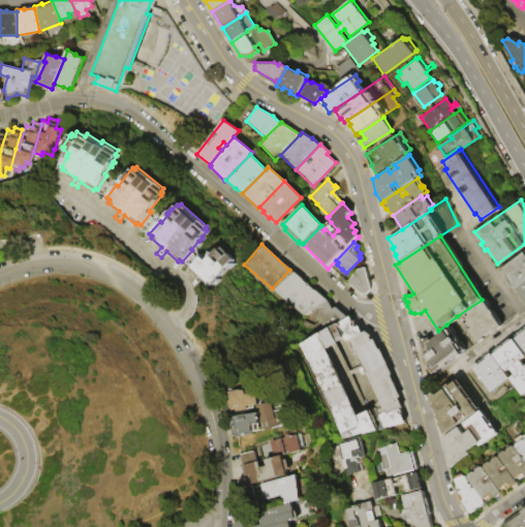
[(187,269),(199,255),(206,259),(217,247),(219,250),(222,247),(235,257),(232,261),(233,262),(228,268),(227,266),(224,269),(226,270),(222,274),(220,273),(217,277),(218,279),(213,284),(211,282),(208,286),(187,269)]
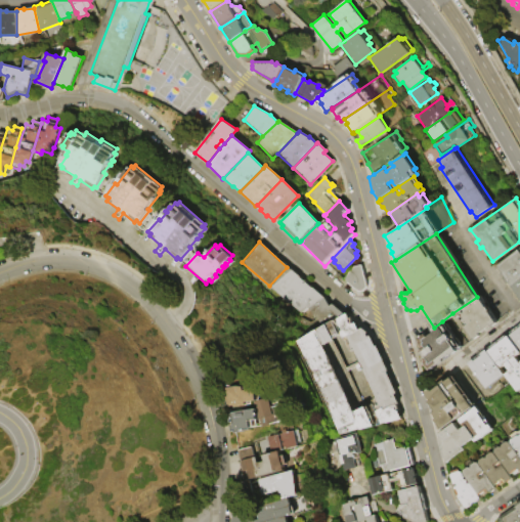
[(495,265),(519,248),(519,300),(508,281),(506,284),(499,273),(501,272),(495,265)]
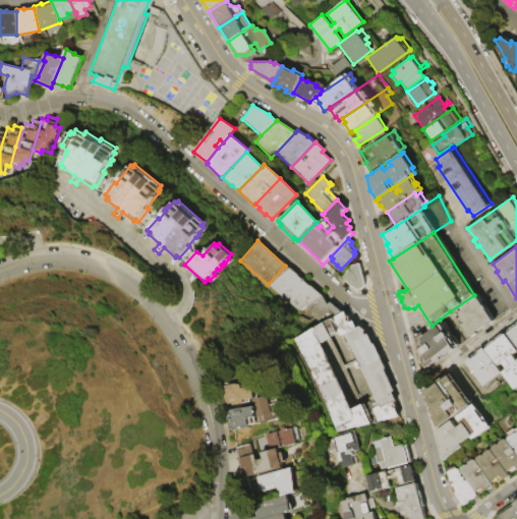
[(358,288),(357,289),(355,289),(353,288),(352,288),(340,278),(351,265),(357,263),(362,284),(362,285),(361,287),(360,288),(358,288)]
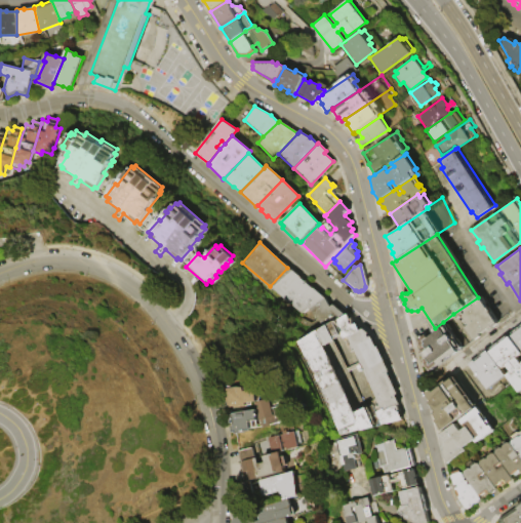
[(287,268),(319,294),(298,313),(270,286),(287,268)]
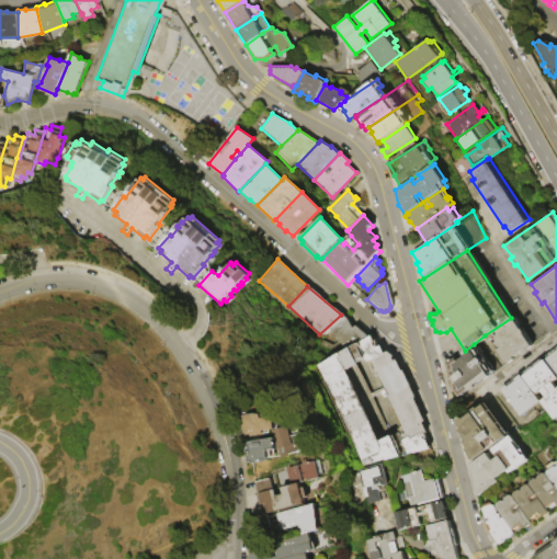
[(341,315),(351,324),(354,321),(368,337),(338,353),(319,334),(341,315)]
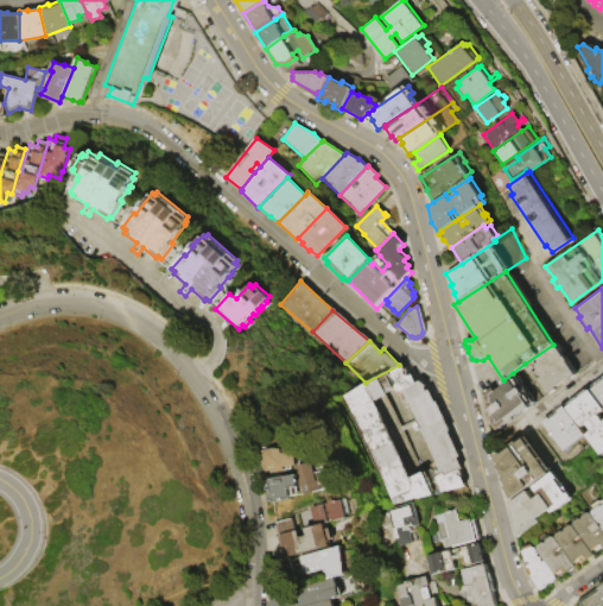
[(554,343),(576,374),(562,384),(560,382),(553,386),(554,389),(547,393),(546,392),(545,393),(535,379),(537,378),(532,372),(535,370),(532,366),(528,368),(525,364),(553,345),(554,343)]
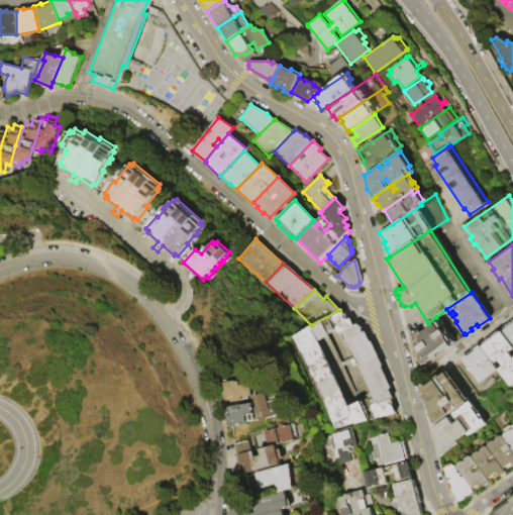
[(291,336),(311,325),(339,310),(341,308),(344,314),(342,315),(344,320),(349,317),(353,324),(357,322),(362,331),(364,330),(369,341),(371,340),(382,366),(380,367),(390,388),(388,389),(392,398),(388,400),(390,405),(392,404),(396,412),(333,428),(291,336)]
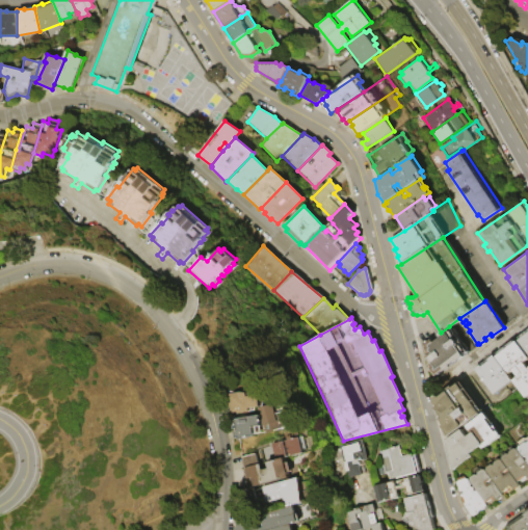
[(434,376),(428,368),(430,367),(428,364),(429,363),(426,358),(427,356),(425,353),(426,352),(423,348),(425,347),(423,345),(423,344),(431,338),(433,341),(440,337),(438,335),(441,333),(449,326),(468,351),(463,354),(465,356),(457,361),(456,360),(449,365),(450,366),(443,371),(442,370),(434,376)]
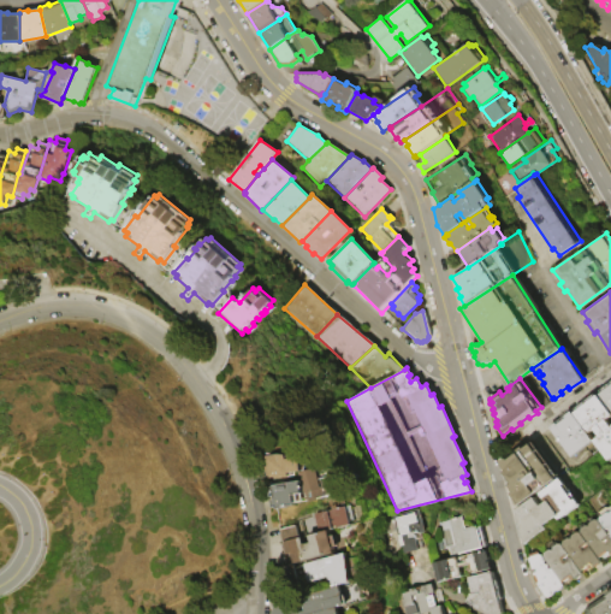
[(597,391),(610,381),(610,409),(598,393),(597,391)]
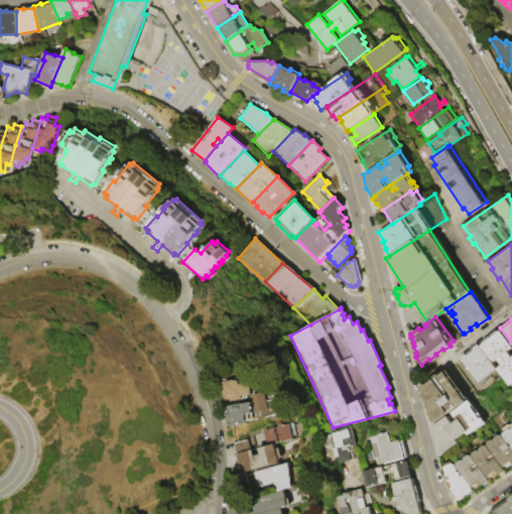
[(479,346),(481,344),(479,342),(497,330),(498,332),(501,329),(511,343),(511,347),(507,351),(511,357),(511,356),(511,382),(508,385),(496,369),(501,365),(497,359),(491,363),(479,346)]
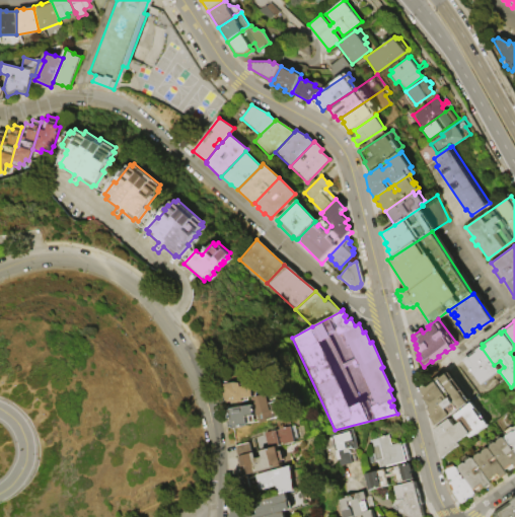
[(461,360),(481,346),(482,348),(494,365),(498,370),(480,384),(461,360)]
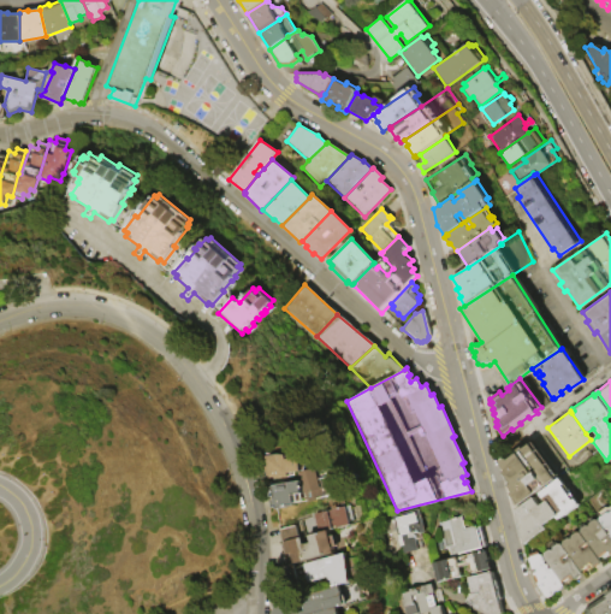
[(518,505),(510,494),(512,491),(509,485),(502,476),(504,474),(503,472),(505,471),(499,462),(506,458),(508,459),(516,453),(515,452),(522,446),(523,448),(533,442),(557,476),(518,505)]
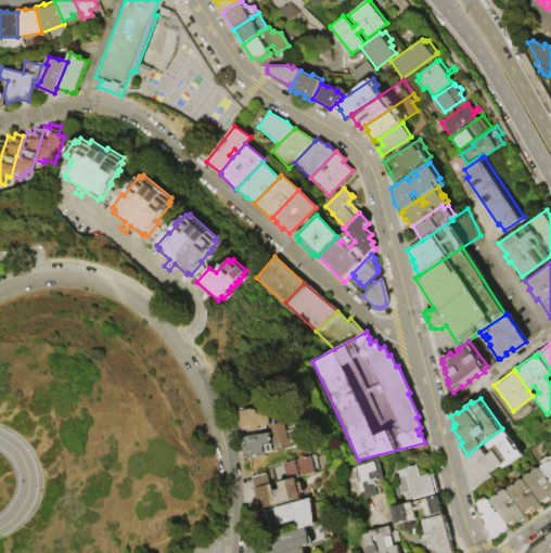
[(240,410),(257,407),(258,413),(269,411),(271,424),(260,425),(261,429),(248,432),(248,429),(243,431),(243,428),(241,428),(240,419),(241,419),(240,410)]
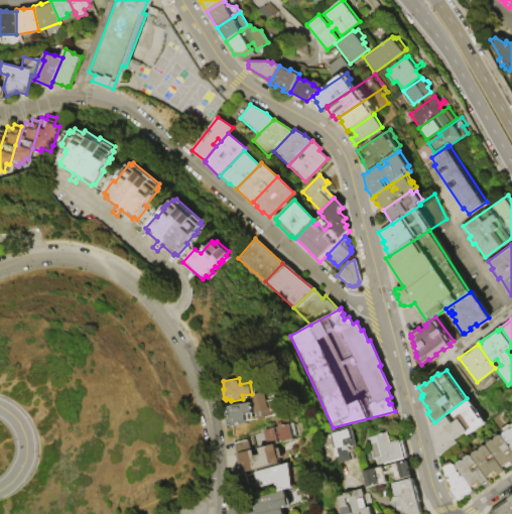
[(226,408),(228,407),(228,406),(251,402),(250,395),(252,394),(263,391),(264,394),(274,391),(277,403),(280,402),(282,411),(278,412),(279,414),(273,416),(272,414),(257,420),(256,418),(246,420),(247,423),(231,425),(231,424),(228,424),(227,418),(230,418),(229,415),(227,415),(226,408)]
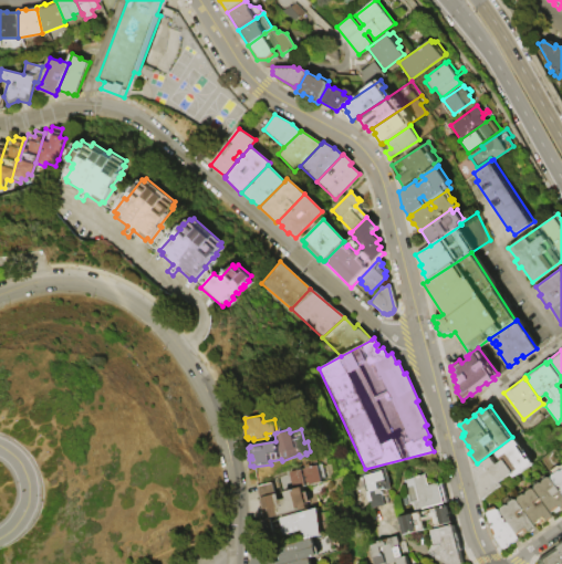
[(474,468),(490,456),(496,465),(500,461),(495,453),(514,439),(518,445),(517,446),(526,459),(528,458),(532,463),(512,478),(510,474),(499,482),(501,486),(481,500),(480,494),(477,494),(476,488),(478,486),(477,481),(475,481),(472,474),(475,472),(474,468)]
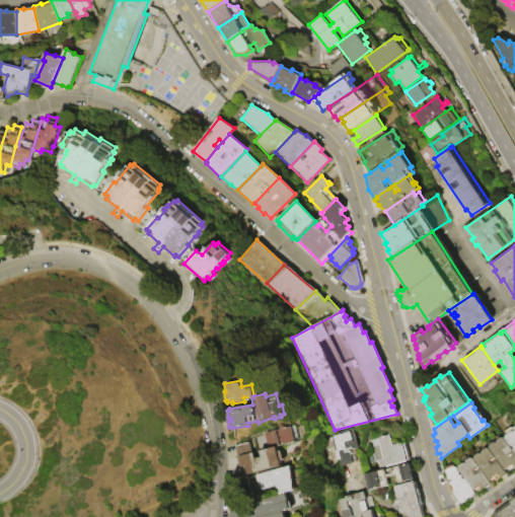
[(245,473),(243,465),(239,466),(234,445),(249,442),(251,452),(253,452),(254,457),(261,456),(260,451),(268,449),(264,432),(294,425),(297,438),(293,439),(294,441),(276,446),(278,451),(281,450),(284,459),(280,460),(281,465),(245,473)]
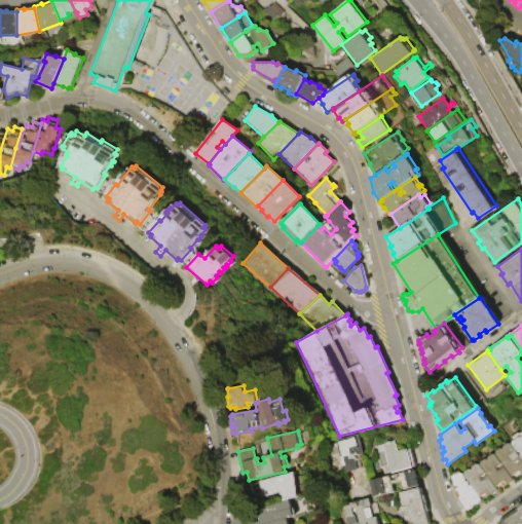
[(333,440),(358,434),(363,453),(359,454),(362,465),(356,468),(356,469),(341,472),(336,452),(330,453),(328,444),(334,442),(333,440)]
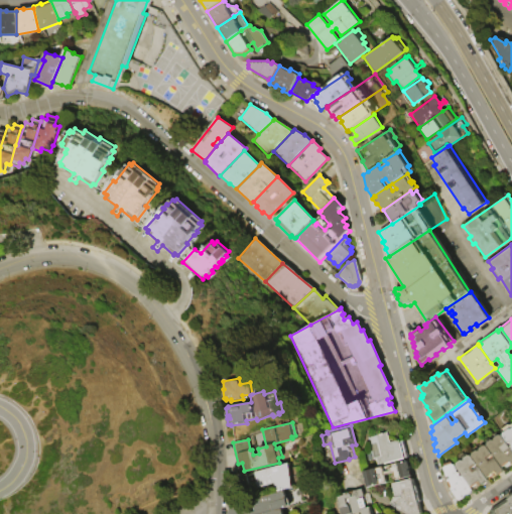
[(511,450),(509,446),(510,445),(507,442),(506,442),(500,434),(501,432),(508,427),(509,429),(511,426),(511,450)]
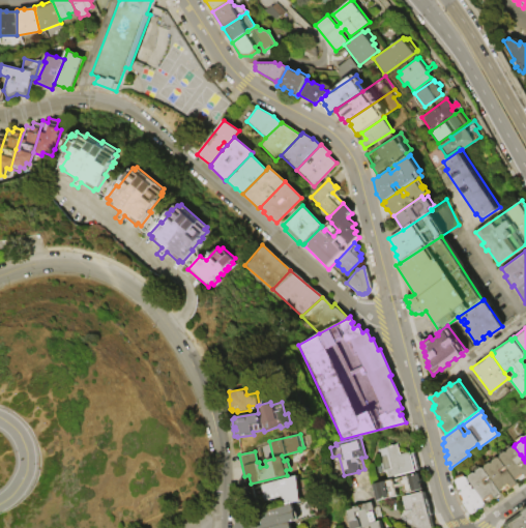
[(374,449),(398,443),(400,455),(412,451),(416,470),(385,477),(384,471),(373,473),(372,467),(378,465),(374,449)]
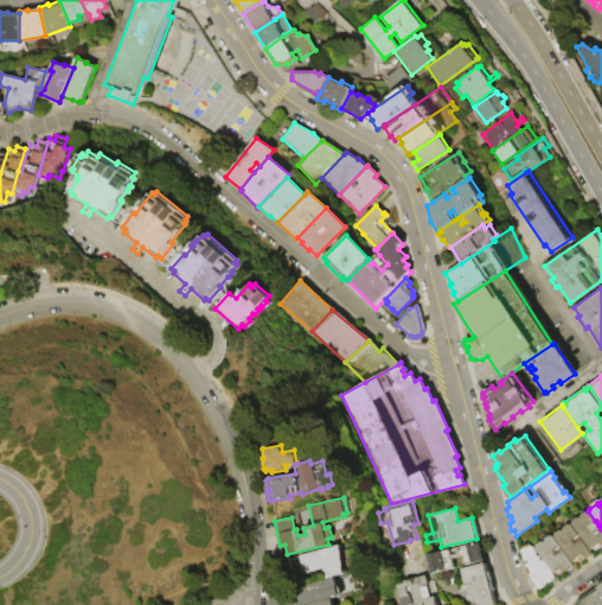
[(601,546),(594,552),(591,548),(588,551),(580,537),(577,534),(569,523),(570,523),(570,521),(584,510),(588,511),(595,521),(595,522),(597,526),(599,526),(601,529),(601,546)]
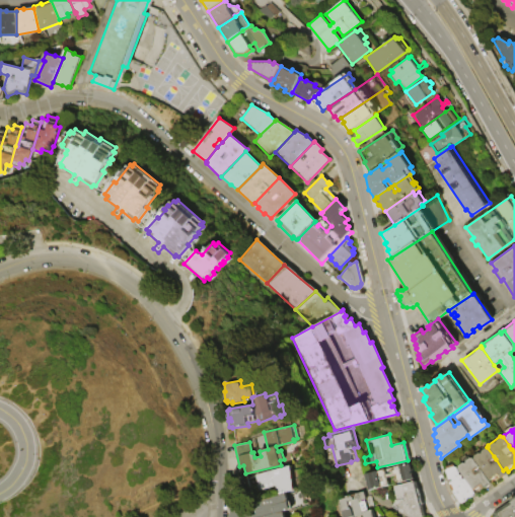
[(505,475),(502,477),(498,477),(496,479),(494,476),(488,481),(480,469),(479,466),(471,458),(472,457),(472,455),(477,452),(480,453),(481,450),(485,447),(487,447),(494,456),(489,460),(491,463),(496,459),(503,470),(505,472),(505,475)]
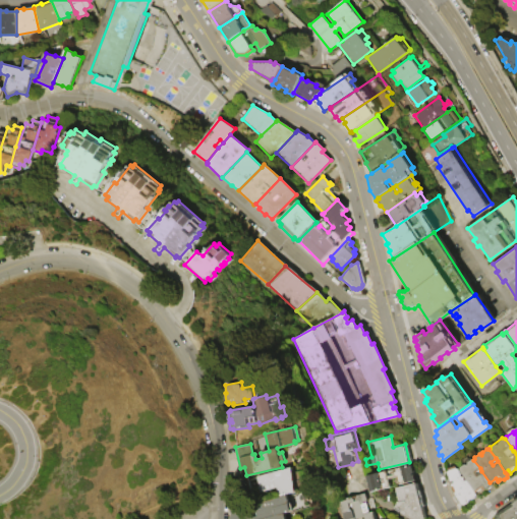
[(491,486),(487,489),(484,489),(481,491),(480,488),(474,493),(458,470),(458,467),(463,464),(466,464),(466,462),(471,459),(473,460),(480,468),(475,472),(476,474),(481,471),(490,482),(491,483),(491,486)]
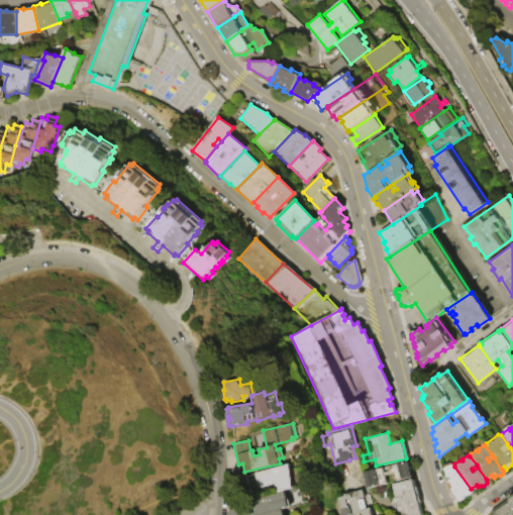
[(363,472),(406,461),(406,462),(408,462),(410,469),(408,470),(409,472),(410,471),(412,477),(366,488),(363,472)]
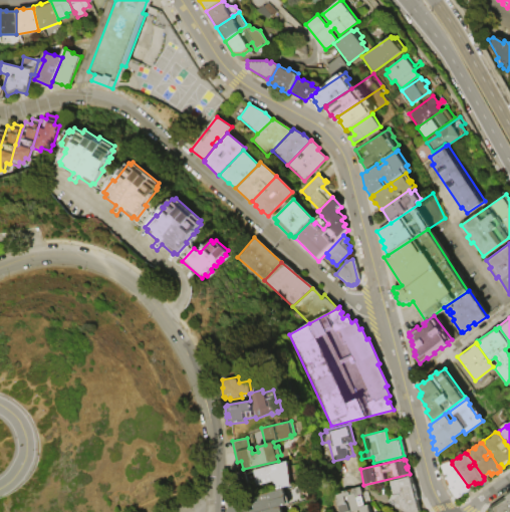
[(287,460),(290,485),(282,487),(274,489),(272,481),(248,487),(250,494),(235,498),(229,473),(243,469),(244,473),(251,471),(251,469),(287,460)]
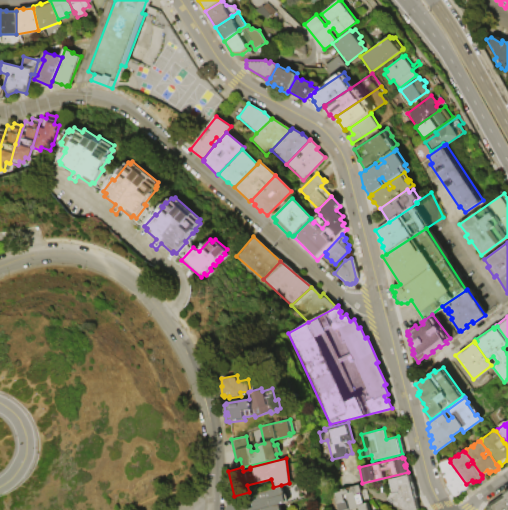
[(467,488),(462,491),(460,491),(459,493),(455,496),(452,496),(445,487),(442,476),(445,475),(444,473),(441,473),(438,464),(439,463),(439,460),(446,458),(450,462),(466,484),(467,485),(467,488)]
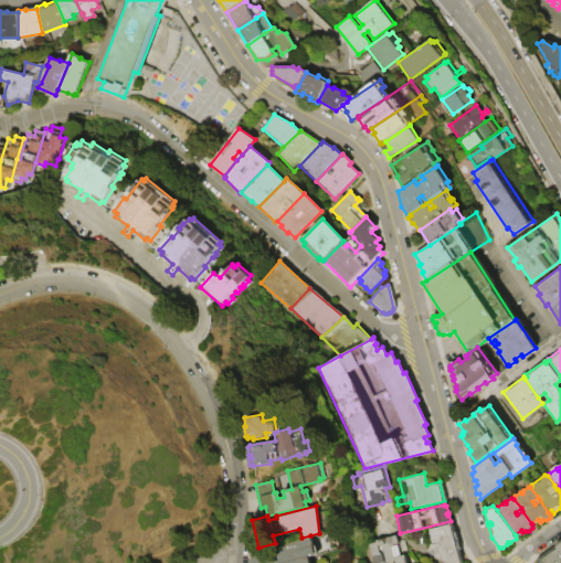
[(429,529),(450,523),(459,562),(445,562),(426,551),(432,543),(429,529)]
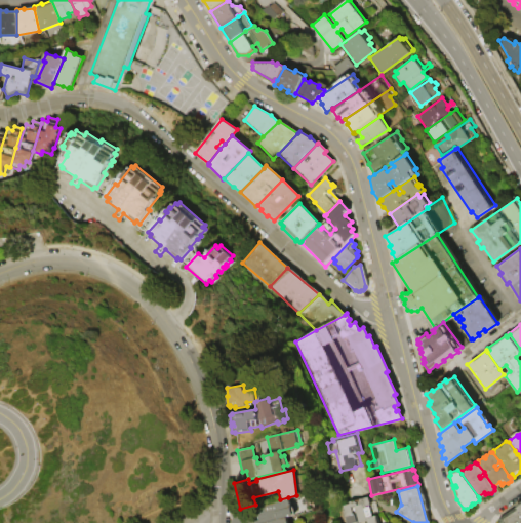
[(342,506),(348,504),(348,501),(366,496),(368,503),(373,500),(376,512),(369,514),(370,516),(374,515),(376,522),(344,522),(341,511),(343,511),(342,506)]
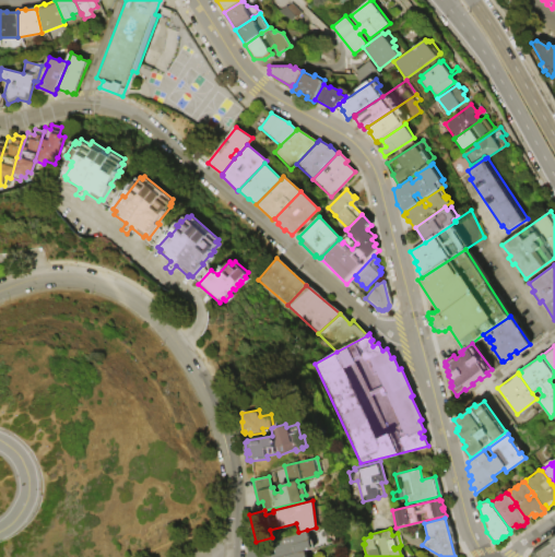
[(307,530),(309,540),(311,540),(314,547),(305,549),(273,556),(244,556),(244,554),(246,554),(245,547),(261,543),(264,556),(275,553),(272,541),(299,534),(298,532),(307,530)]
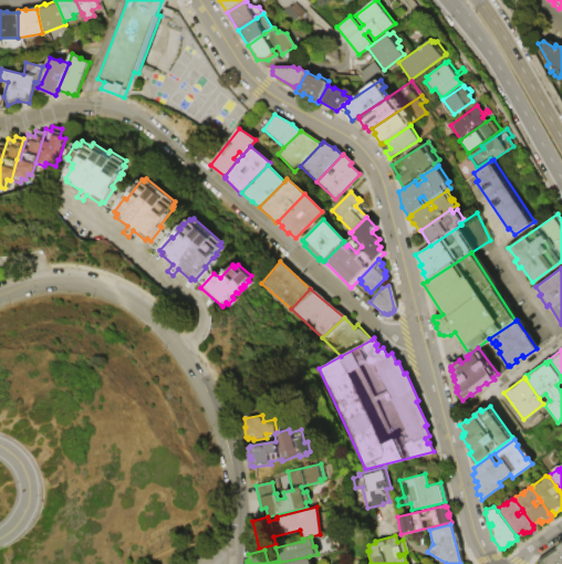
[(537,563),(534,561),(557,546),(555,545),(561,541),(561,563),(537,563)]
